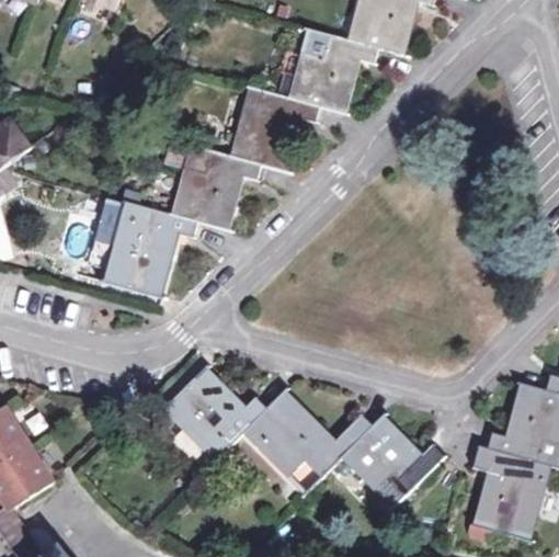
[(357,0),(348,38),(378,46),(402,53),(417,0),(425,0),(433,2),(433,0),(357,0)]
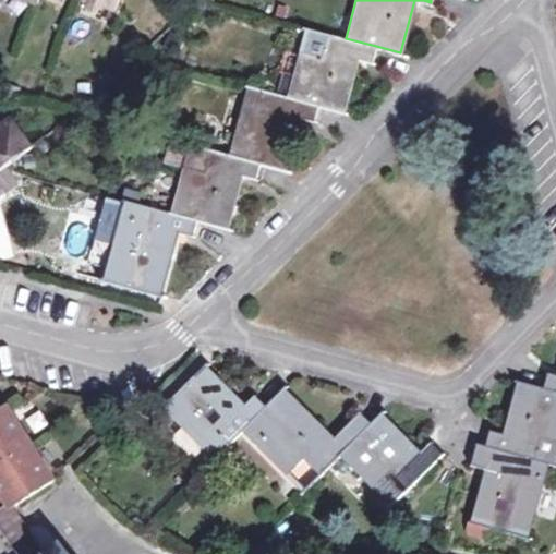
[(307,27),(302,49),(322,55),(328,33),(307,27)]
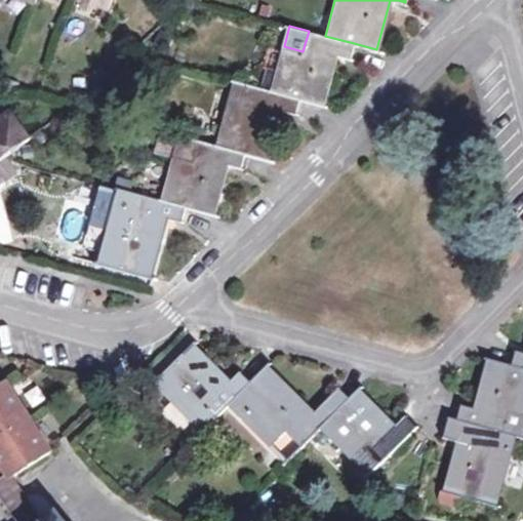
[(273,89),(299,96),(322,103),(335,52),(350,56),(354,43),(325,36),(309,31),(303,51),(284,46),(273,89)]
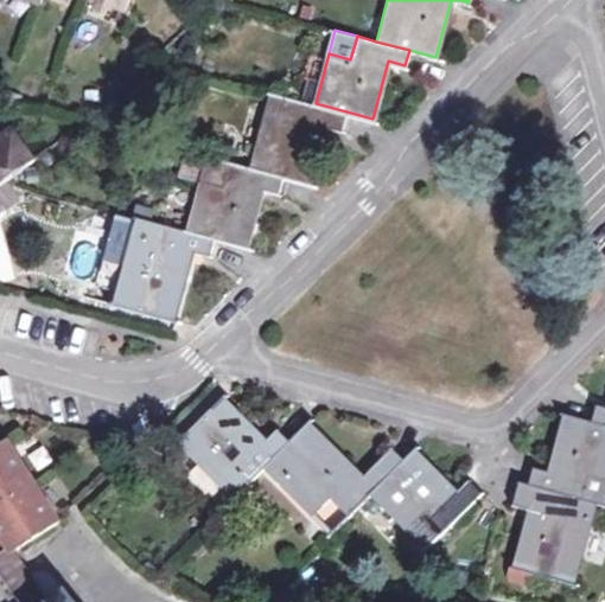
[(249,167),(282,177),(307,184),(324,123),(342,128),(346,111),(316,103),(271,91),(249,167)]
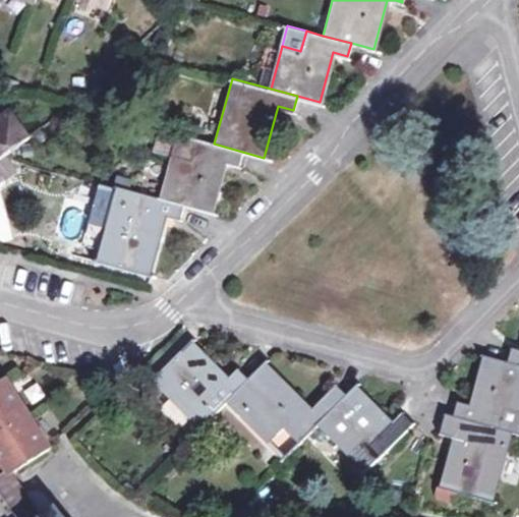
[(0,154),(27,133),(9,108),(0,115),(0,154)]
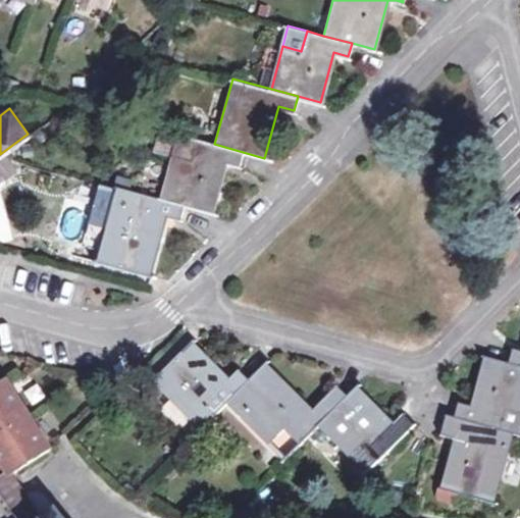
[(177,134),(172,155),(191,160),(197,140),(177,134)]
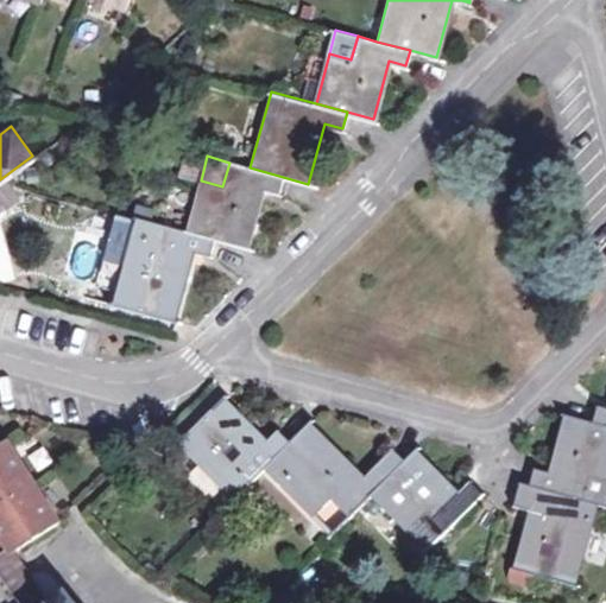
[(187,230),(214,239),(246,247),(262,189),(278,194),(283,177),(250,167),(229,163),(222,186),(201,181),(187,230)]
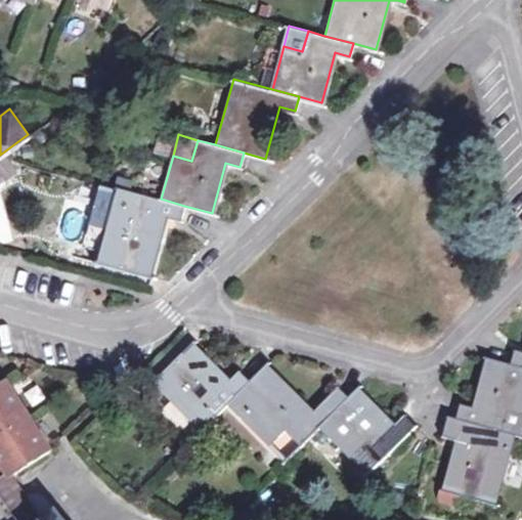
[(118,187),(112,208),(132,213),(138,192),(118,187)]
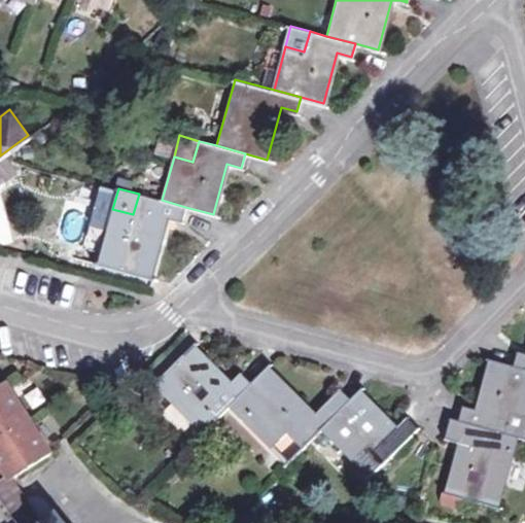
[(133,214),(112,209),(98,262),(148,276),(165,216),(182,220),(185,207),(162,200),(139,194),(133,214)]
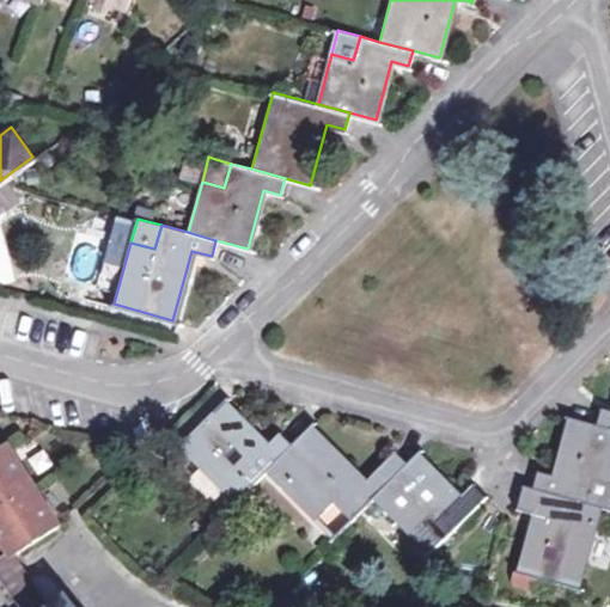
[(267,467),(291,442),(279,430),(268,441),(225,398),(180,442),(236,498),(267,467)]
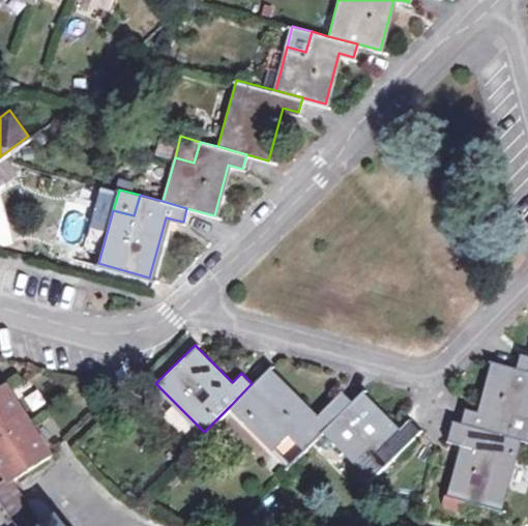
[(527,354),(519,352),(515,366),(527,369),(527,354)]
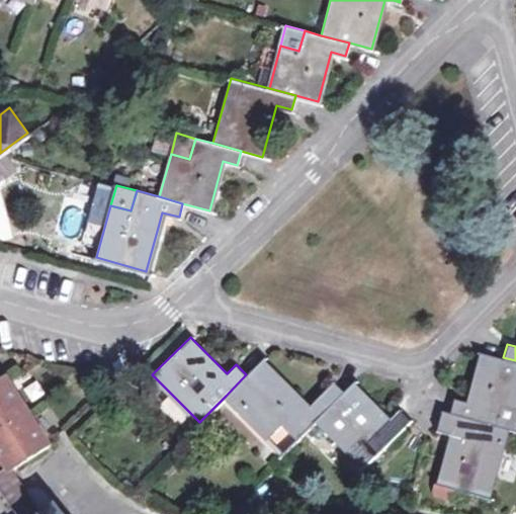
[(515,419),(515,360),(503,357),(482,352),(468,402),(453,398),(449,412),(488,423),(506,428),(513,430),(515,419)]
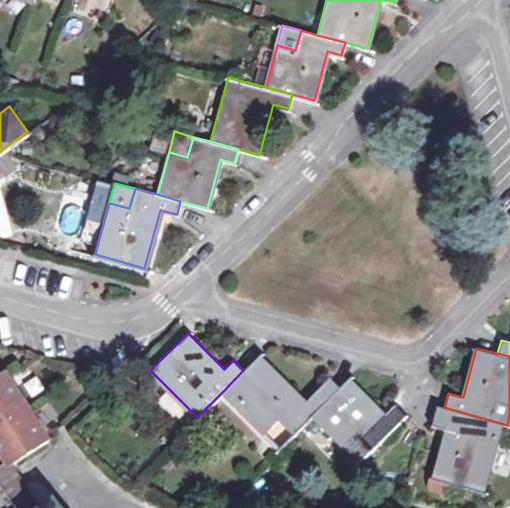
[(313,414),(340,387),(329,376),(304,401),(258,355),(243,370),(223,391),(264,432),(279,418),(294,433),(313,414)]
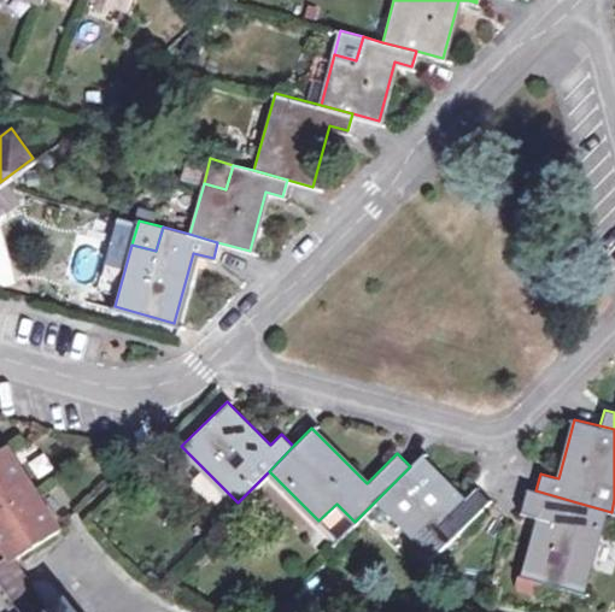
[(0,546),(9,559),(60,524),(7,446),(0,449),(0,546)]
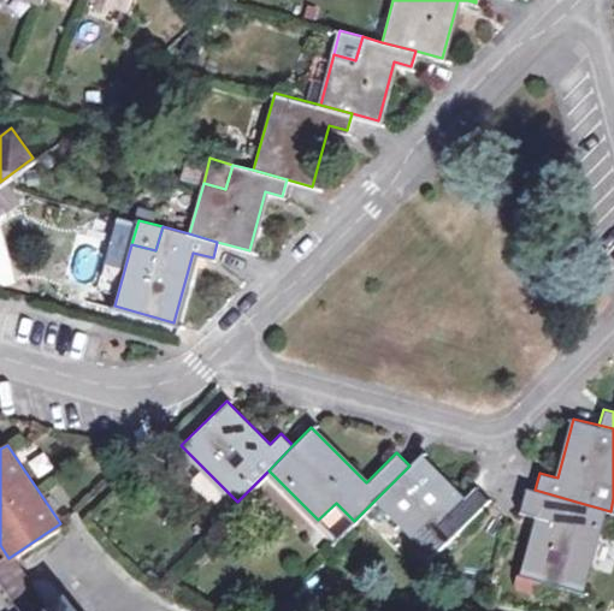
[(377,498),(414,535),(430,520),(448,538),(489,498),(476,485),(462,498),(419,456),(409,466),(377,498)]
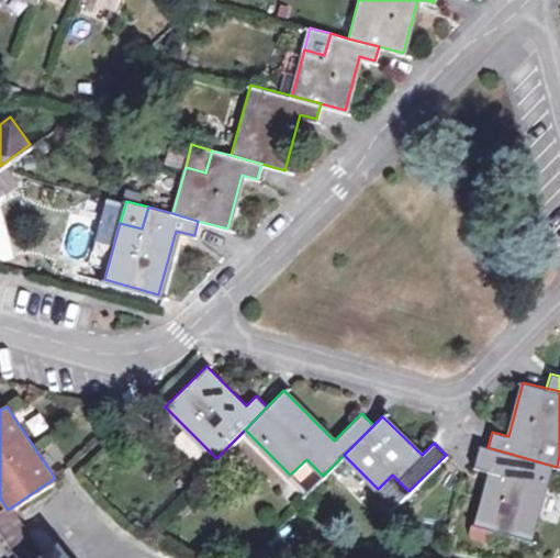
[(529,539),(542,491),(522,486),(529,459),(488,447),(478,445),(472,466),(490,471),(474,525),(529,539)]
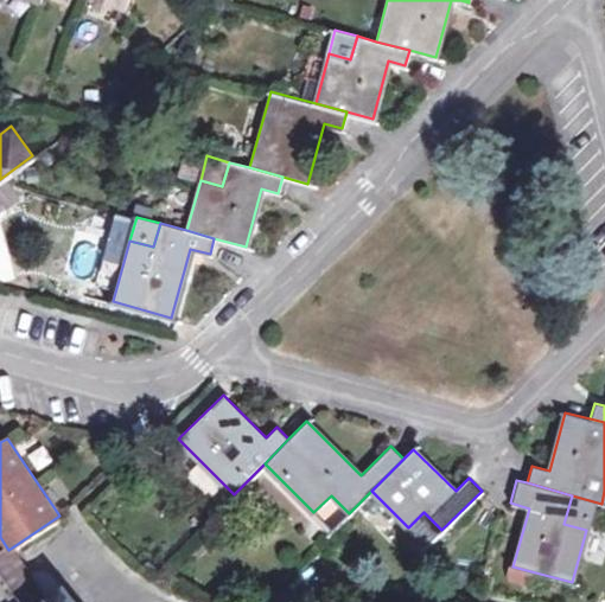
[(331,530),(349,513),(331,495),(313,512),(331,530)]
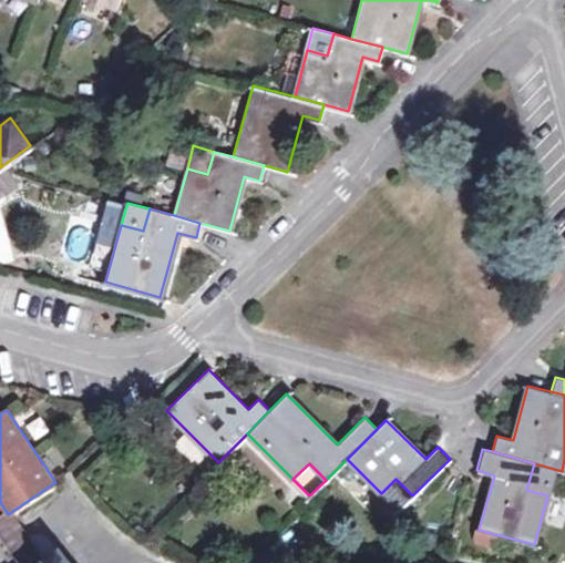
[(547,495),(554,469),(534,463),(526,490),(547,495)]
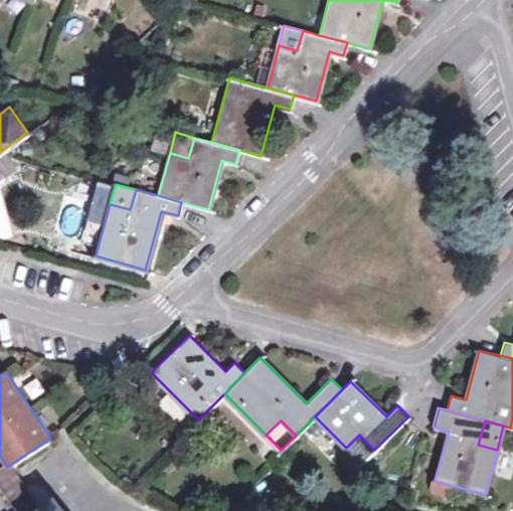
[(361,463),(374,450),(359,435),(346,448),(361,463)]
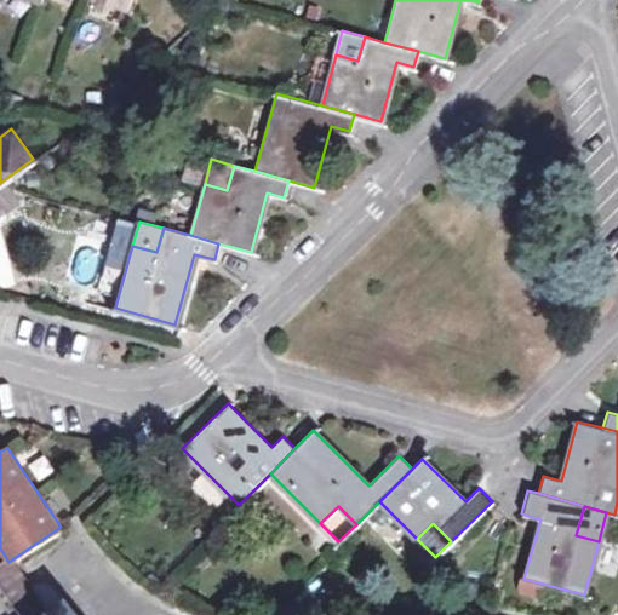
[(9,562),(0,549),(0,581),(22,614),(44,614),(27,588),(9,562)]
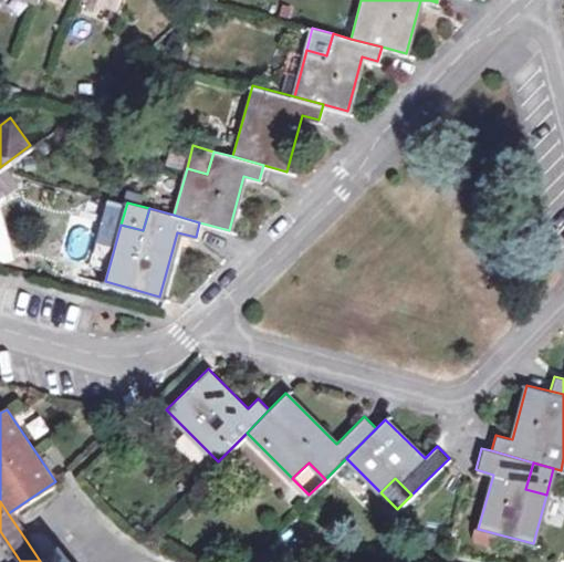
[(40,561),(68,561),(59,550),(56,551),(45,536),(42,533),(38,533),(34,533),(24,538),(40,561)]
